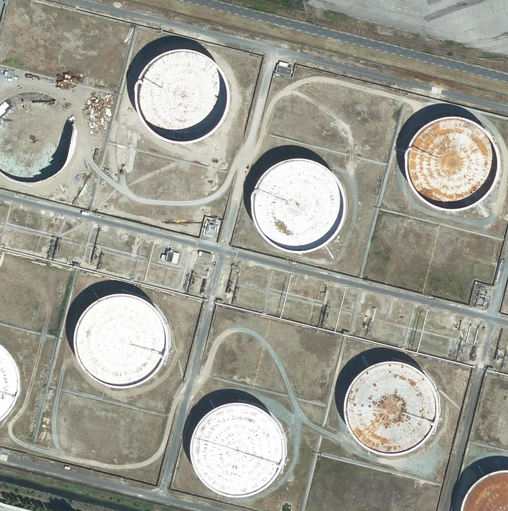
[(209,58),(205,55),(204,55),(200,53),(196,51),(192,50),(187,50),(183,49),(178,49),(173,50),(169,51),(165,52),(160,54),(157,56),(153,59),(150,62),(146,66),(143,69),(141,73),(139,77),(137,81),(136,86),(135,91),(135,96),(135,100),(135,104),(136,109),(138,113),(140,117),(142,121),(144,125),(148,128),(151,131),(154,134),(158,137),(163,139),(167,141),(171,142),(176,143),(180,143),(185,143),(189,143),(194,142),(199,140),(203,138),(206,136),(210,134),(214,130),(217,127),(220,123),(223,120),(225,115),(227,111),(228,107),(228,102),(229,98),(229,93),(228,88),(227,84),(226,79),(224,75),(222,72),(219,68),(216,64),(213,61),(209,58)]
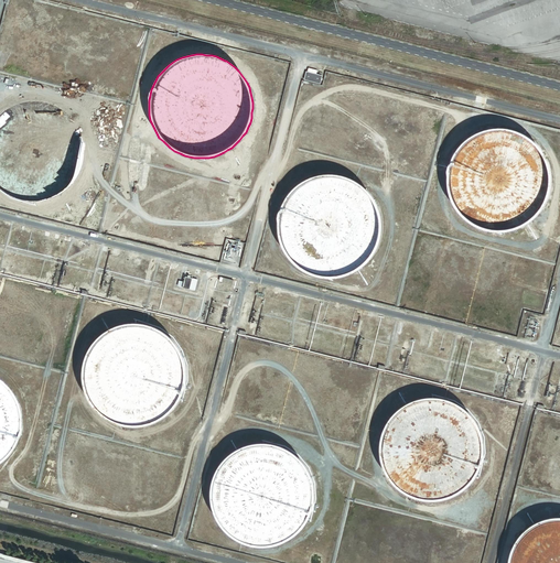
[(305,73),(304,72),(302,79),(318,83),(320,76),(314,75),(305,73)]
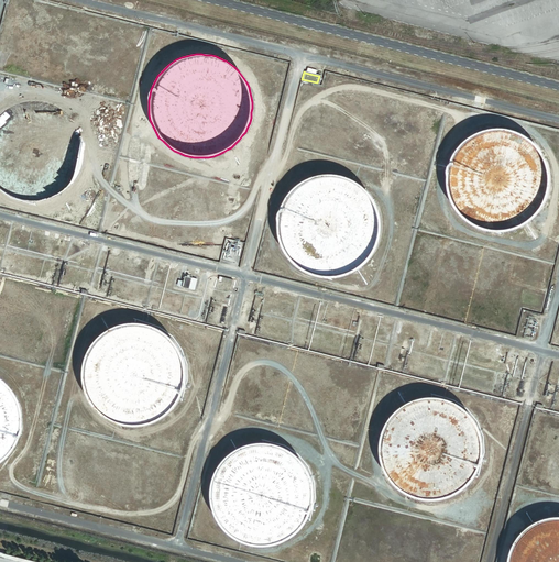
[(33,100),(30,100),(25,100),(22,101),(19,102),(15,103),(11,105),(8,107),(6,109),(2,111),(0,112),(0,193),(1,194),(4,196),(8,198),(11,200),(14,201),(18,202),(21,204),(25,205),(29,205),(32,205),(35,206),(40,205),(43,205),(46,204),(51,202),(54,201),(57,200),(61,198),(64,197),(66,195),(69,191),(72,189),(75,187),(77,184),(79,180),(80,177),(83,174),(84,171),(85,167),(86,164),(87,161),(87,156),(87,153),(87,150),(87,145),(86,142),(85,139),(84,135),(83,131),(81,128),(79,124),(77,122),(75,119),(73,117),(70,113),(67,111),(64,109),(61,107),(58,106),(54,103),(51,102),(47,101),(44,100),(41,100),(36,100),(33,100)]
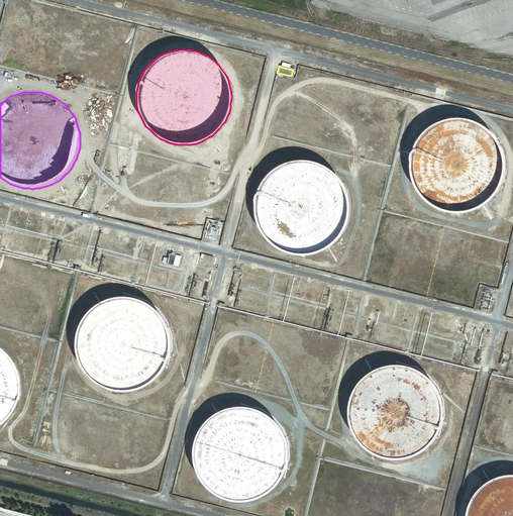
[(484,126),(479,123),(475,121),(470,119),(466,118),(460,117),(456,117),(451,117),(446,118),(442,119),(437,121),(434,122),(429,125),(426,127),(422,130),(419,133),(416,137),(414,141),(412,145),(410,150),(409,155),(408,160),(408,164),(408,169),(409,173),(410,177),(411,181),(413,186),(415,190),(418,194),(421,197),(424,201),(428,203),(432,206),(436,208),(440,210),(445,211),(450,212),(454,212),(459,212),(464,211),(468,210),(473,209),(477,207),(481,205),(485,202),(488,199),(492,196),(494,192),(497,188),(499,185),(501,180),(502,176),(503,171),(503,167),(503,162),(503,157),(501,152),(500,147),(498,143),(496,139),(493,136),(491,132),(487,129),(484,126)]
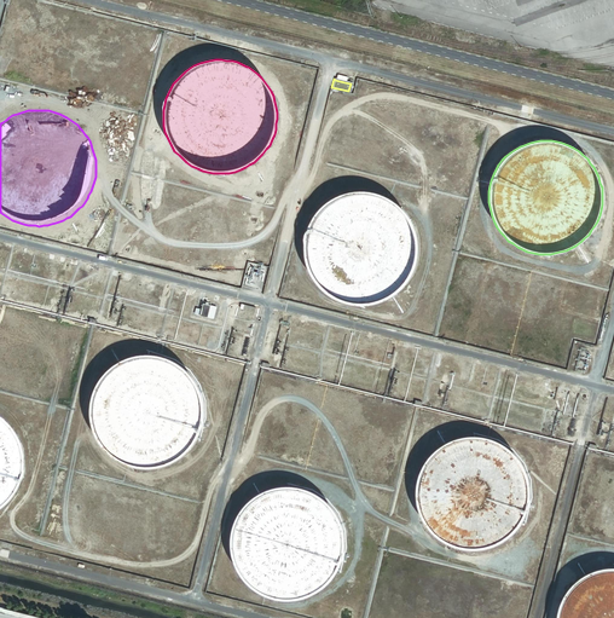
[(410,273),(412,267),(415,261),(415,256),(416,250),(416,246),(416,241),(415,235),(413,229),(411,224),(409,219),(405,214),(401,209),(398,206),(393,202),(388,198),(384,196),(378,195),(374,192),(369,191),(363,191),(358,191),(353,191),(347,192),(341,194),(336,196),(331,198),(326,202),(323,204),(318,209),(314,213),(312,218),(308,223),(307,227),(305,232),(303,237),(303,243),(302,248),(303,254),(305,259),(306,265),(308,271),(311,276),(313,279),(317,284),(320,289),(325,292),(330,295),(335,299),(340,300),(343,302),(349,304),(355,304),(360,304),(365,304),(371,302),(377,301),(382,299),(387,296),(392,294),(395,290),(400,287),(404,283),(407,278),(410,273)]
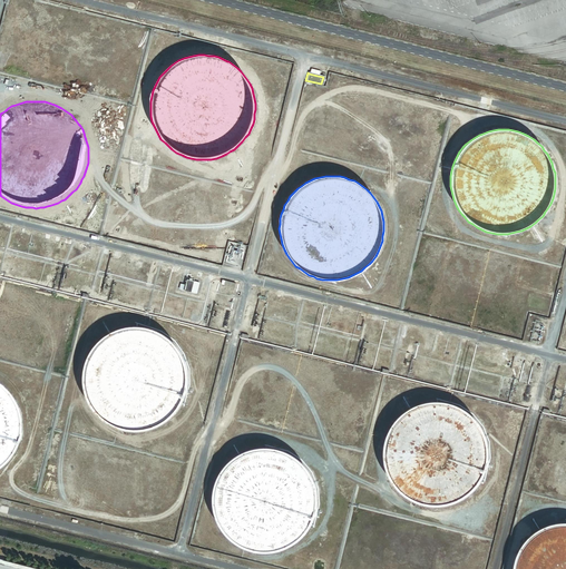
[(166,336),(162,334),(160,333),(156,332),(152,330),(147,329),(142,327),(137,327),(132,327),(127,327),(122,329),(116,331),(111,333),(107,335),(103,339),(98,342),(96,345),(93,350),(89,353),(88,357),(86,363),(85,368),(84,372),(83,376),(83,382),(84,388),(85,393),(86,399),(88,403),(91,408),(94,412),(98,417),(101,419),(105,422),(109,425),(114,428),(118,429),(124,431),(129,431),(134,432),(139,432),(144,431),(149,430),(154,428),(158,427),(163,424),(167,421),(172,418),(175,413),(178,409),(181,405),(183,401),(185,396),(186,391),(187,385),(187,381),(187,375),(187,370),(186,365),(184,361),(182,356),(179,352),(177,347),(173,343),(169,341),(166,336)]
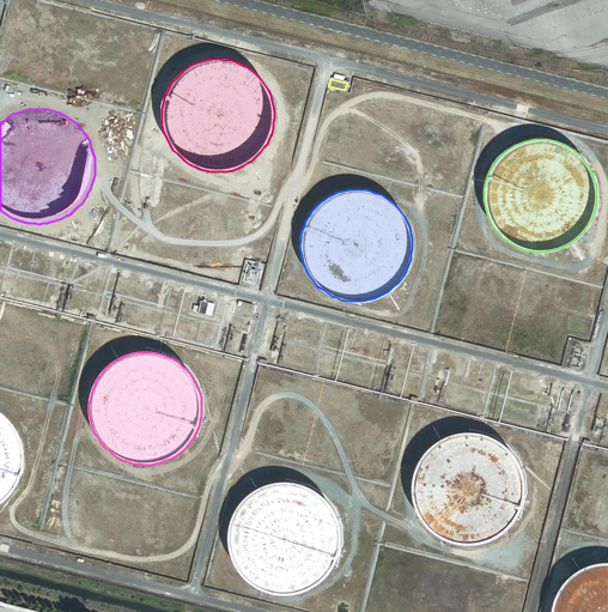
[(0,502),(2,500),(6,497),(8,494),(11,491),(13,488),(16,484),(17,480),(19,477),(20,473),(20,470),(22,465),(22,461),(23,458),(22,453),(22,449),(22,446),(20,441),(19,437),(18,434),(16,430),(13,426),(12,423),(10,420),(6,417),(4,414),(0,412),(0,502)]
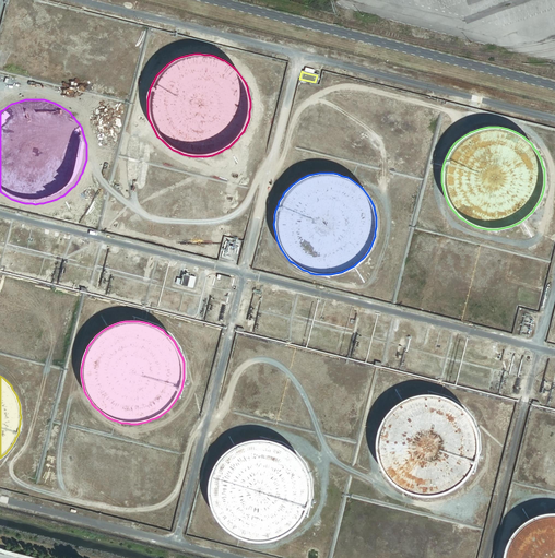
[(470,471),(472,466),(473,465),(474,461),(475,456),(476,452),(477,447),(477,442),(476,437),(475,431),(474,427),(472,423),(470,418),(467,414),(464,411),(460,406),(457,403),(452,400),(448,398),(443,396),(438,394),(434,393),(428,393),(423,393),(418,394),(413,395),(409,396),(404,399),(399,401),(394,404),(391,406),(388,411),(385,414),(382,418),(379,423),(378,427),(376,431),(376,436),(375,441),(375,446),(375,451),(376,456),(378,462),(380,466),(382,471),(385,475),(388,479),(391,483),(396,486),(400,488),(404,490),(409,493),(414,494),(420,495),(424,496),(429,496),(434,495),(439,494),(444,493),(448,490),(452,488),(457,485),(460,483),(463,479),(467,475),(470,471)]
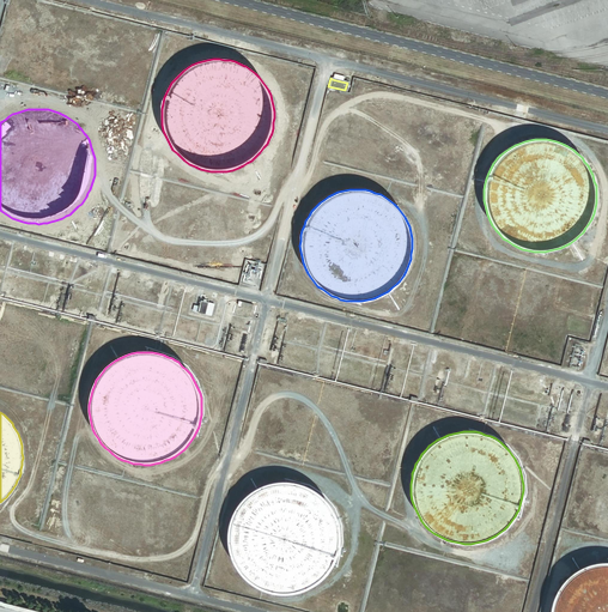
[(334,564),(336,558),(336,557),(339,552),(340,546),(340,541),(340,535),(340,529),(339,525),(338,519),(335,514),(333,510),(329,504),(327,501),(322,497),(318,494),(314,490),(309,488),(304,485),(298,483),(292,482),(287,482),(281,482),(277,482),(271,483),(266,484),(261,486),(255,489),(250,492),(245,496),(242,500),(239,503),(236,508),(233,513),(231,517),(229,522),(228,528),(228,534),(228,539),(228,544),(229,550),(230,556),(232,561),(233,565),(237,570),(241,575),(244,579),(249,583),(254,586),(257,588),(263,591),(268,593),(274,594),(280,594),(285,595),(290,594),(296,594),(302,592),(306,591),(311,588),(316,585),(320,581),(324,577),(328,573),(332,569),(334,564)]
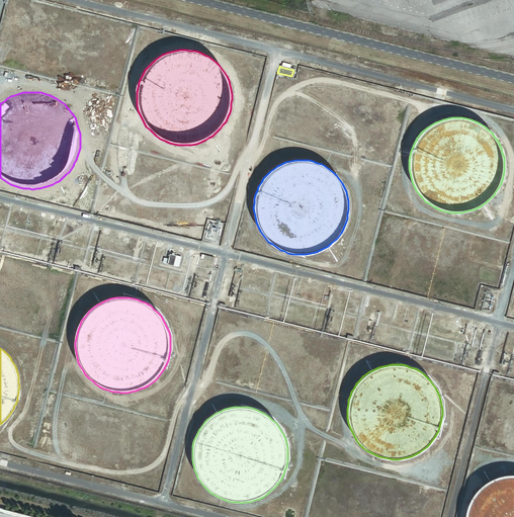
[(513,516),(513,475),(512,475),(508,475),(503,476),(499,477),(494,479),(490,481),(486,483),(482,486),(479,489),(476,492),(474,495),(470,500),(468,503),(466,508),(465,513),(465,516),(464,516),(513,516)]
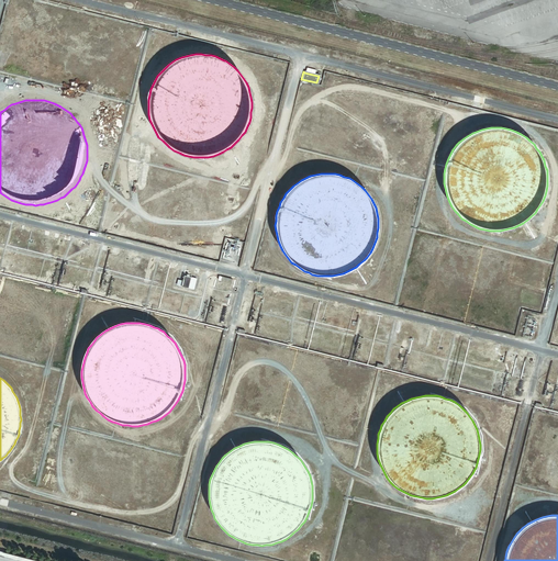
All buildings are outlined.
